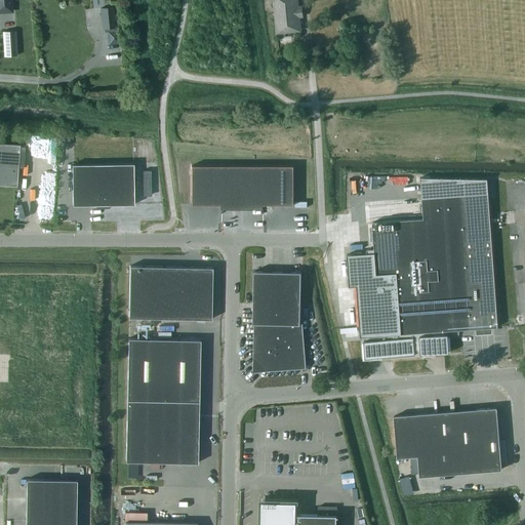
[(0,0),(0,9),(10,8),(9,0),(0,0)]
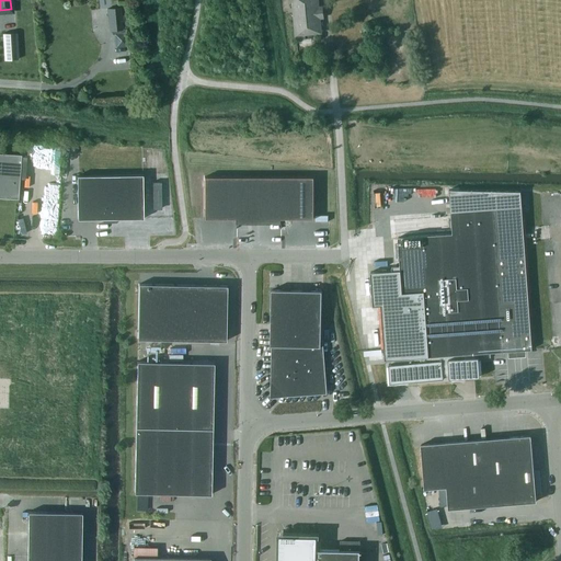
[(292,0),(296,35),(318,33),(315,0),(292,0)]
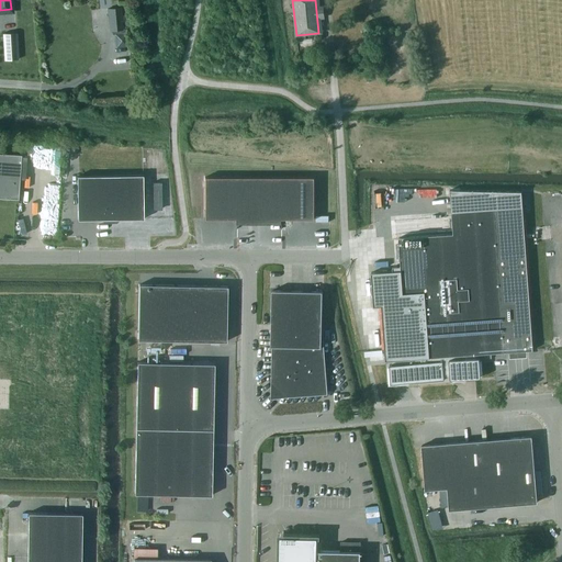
[(121,8),(107,9),(110,31),(112,31),(113,35),(115,35),(126,34),(126,30),(123,30),(122,23),(121,8)]
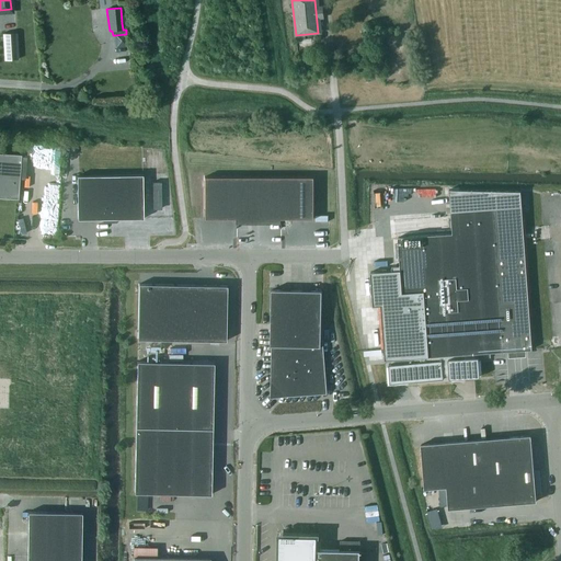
[(3,34),(4,60),(18,59),(16,33),(3,34)]
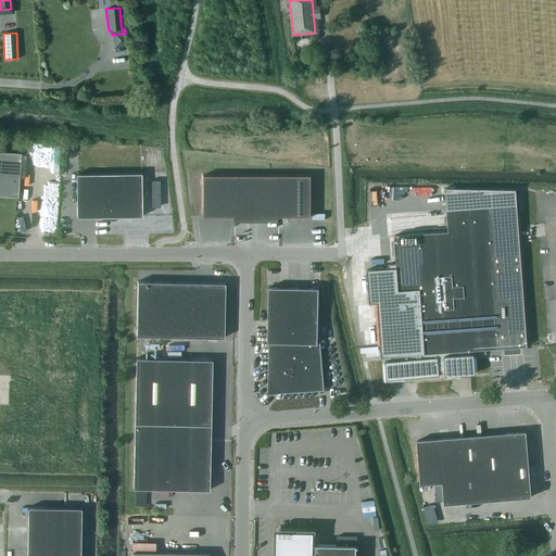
[(125,34),(114,35),(115,48),(126,47),(125,34)]
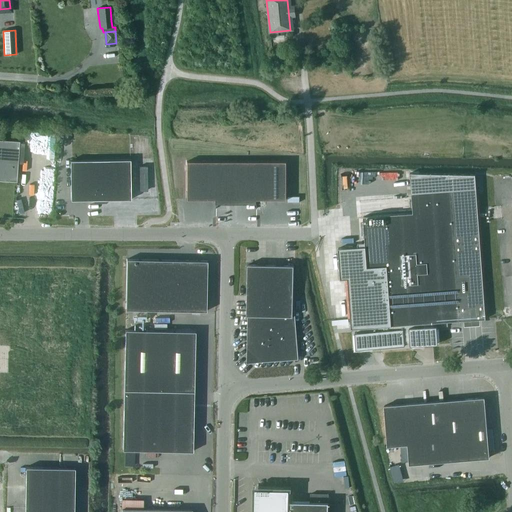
[(269,69),(277,67),(275,59),(268,61),(269,69)]
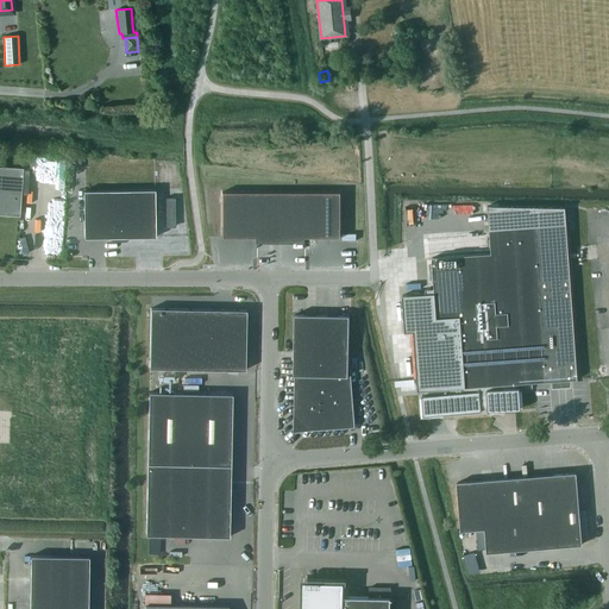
[(0,214),(19,215),(23,167),(0,165),(0,214)]
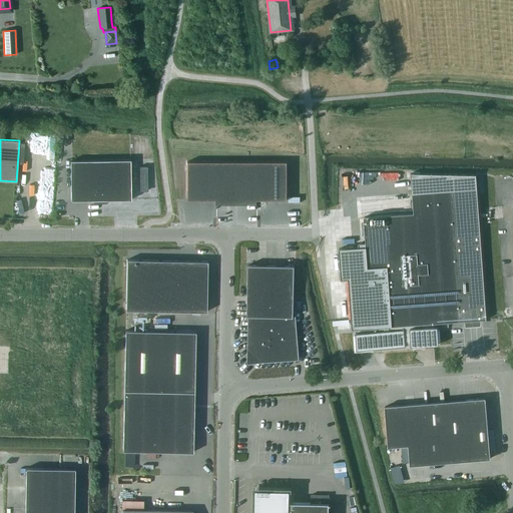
[(70,161),(71,200),(130,200),(130,160),(70,161)]
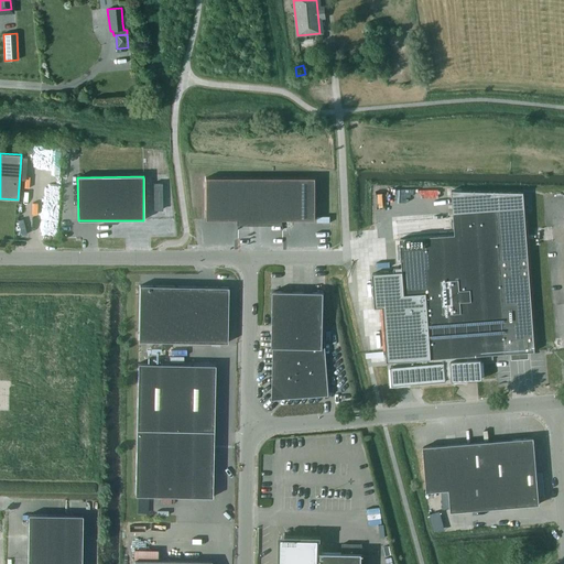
[(315,177),(205,179),(205,220),(238,220),(238,225),(283,225),(283,220),(315,220),(315,177)]
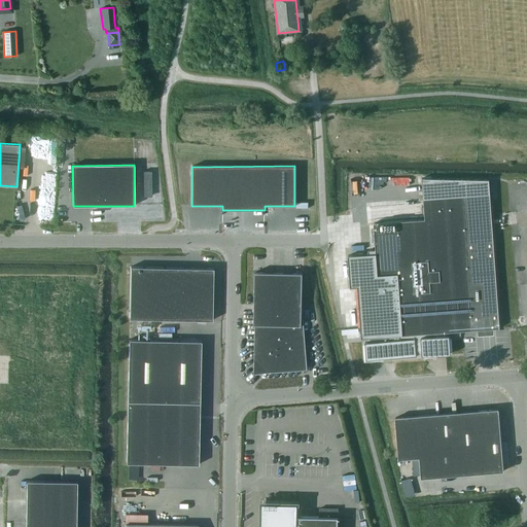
[(369,254),(348,255),(350,287),(357,287),(361,339),(367,338),(367,342),(364,342),(366,360),(417,356),(416,351),(422,350),(423,356),(438,355),(437,353),(442,352),(443,354),(450,354),(449,336),(445,337),(444,332),(499,328),(490,194),(489,179),(422,178),(423,199),(425,219),(374,223),(376,250),(367,250),(369,254)]
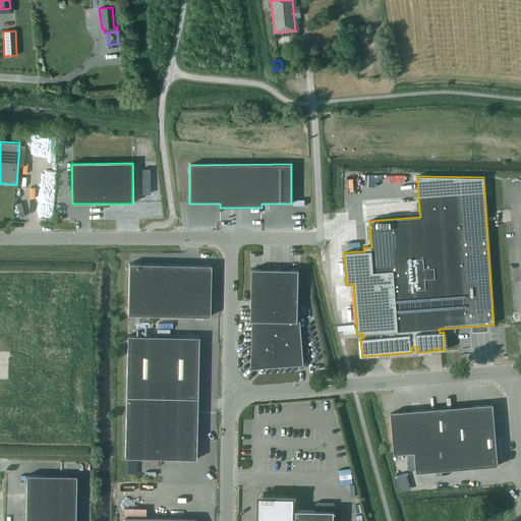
[(127,315),(210,316),(211,266),(128,264),(127,315)]
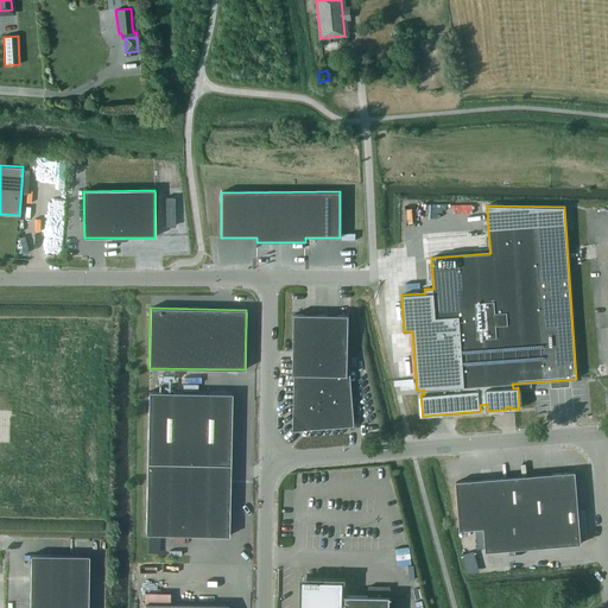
[(297,416),(308,426),(349,423),(350,375),(348,375),(349,316),(295,315),(293,374),(298,374),(297,416)]
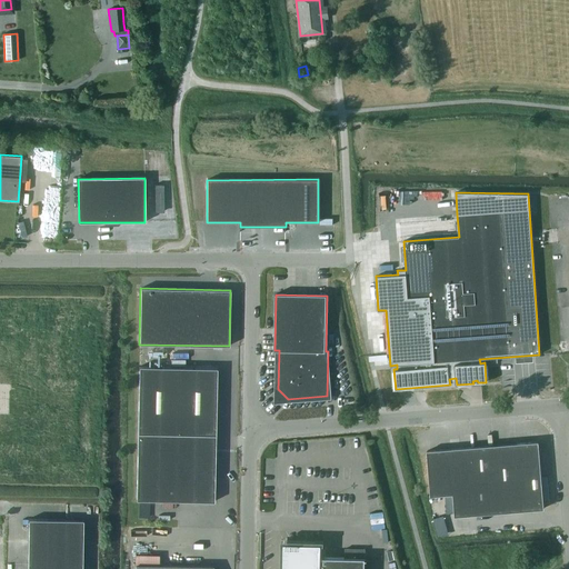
[(136,500),(213,501),(217,368),(139,367),(136,500)]
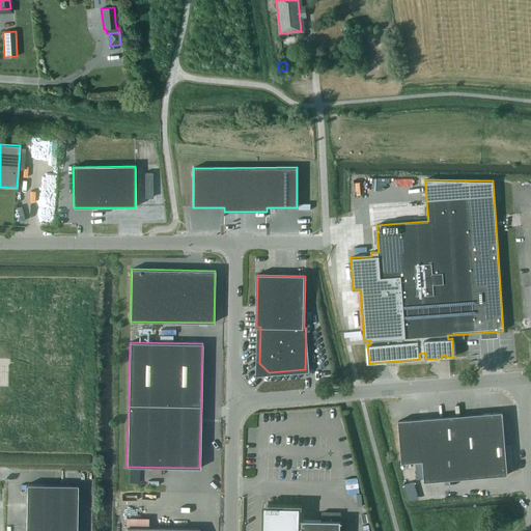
[(507,475),(505,444),(502,412),(419,419),(398,421),(401,463),(423,462),(424,481),(507,475)]
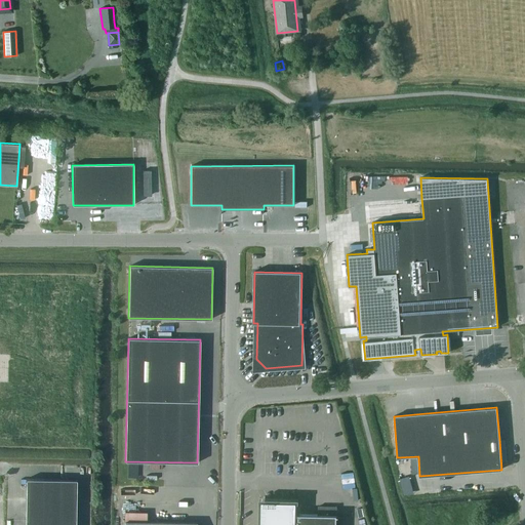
[(406,495),(416,492),(411,476),(402,478),(406,495)]
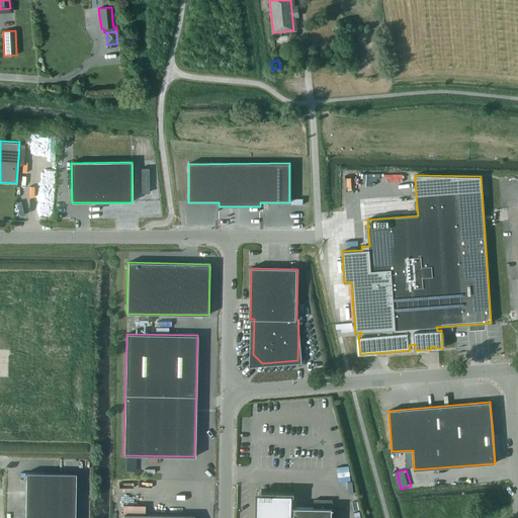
[(24,517),(74,517),(75,473),(25,472),(24,517)]
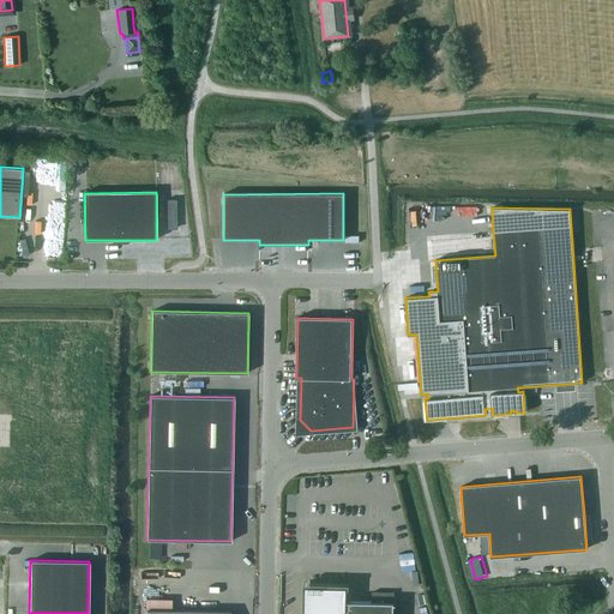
[(307,587),(306,613),(392,613),(393,602),(345,602),(345,588),(307,587)]
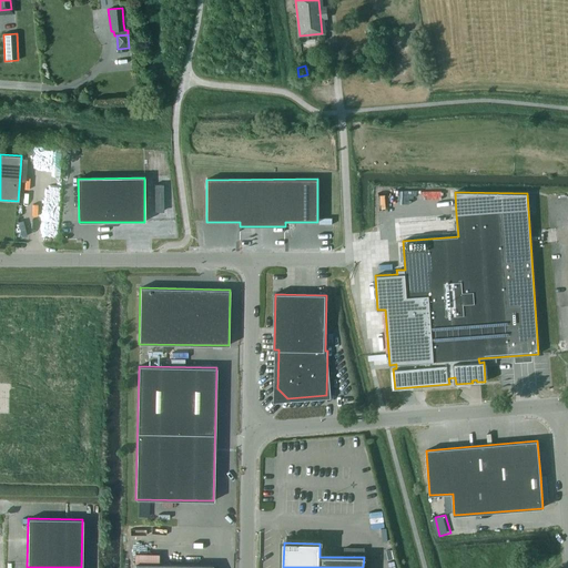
[(134,555),(134,564),(158,565),(158,555),(134,555)]
